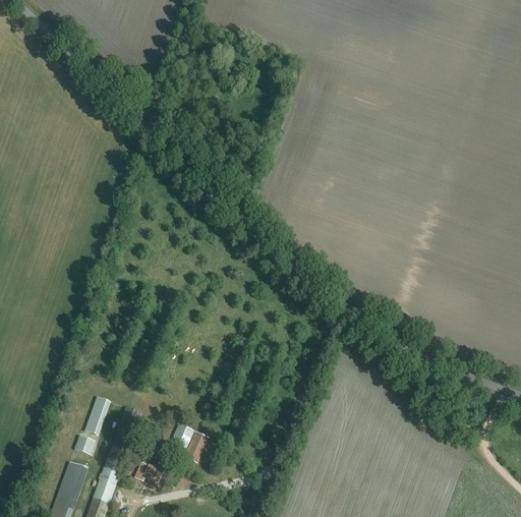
[(99,434),(111,400),(97,395),(85,427),(99,434)]
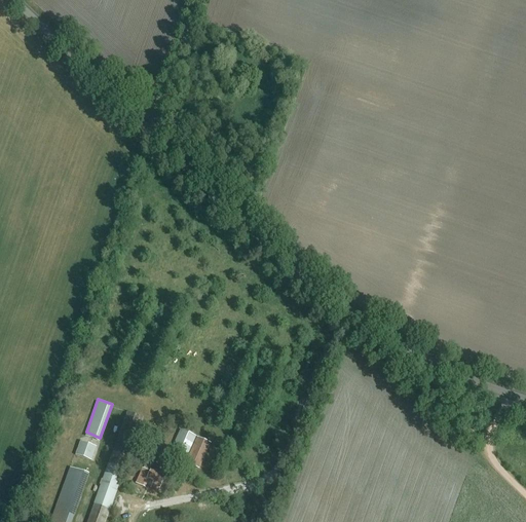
[(84,513),(88,514),(85,521),(104,521),(117,487),(115,486),(117,480),(119,481),(143,415),(126,409),(97,491),(92,489),(84,513)]
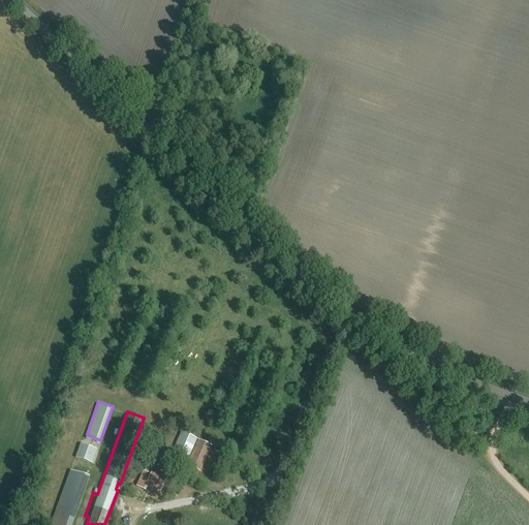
[(186,462),(197,436),(181,429),(169,455),(186,462)]
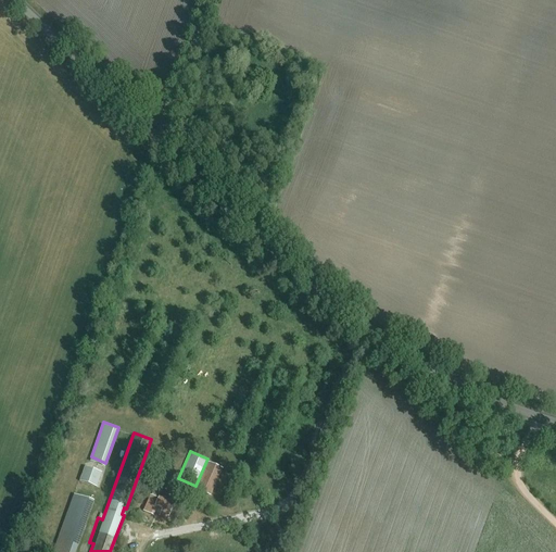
[(197,486),(211,492),(223,465),(209,459),(197,486)]
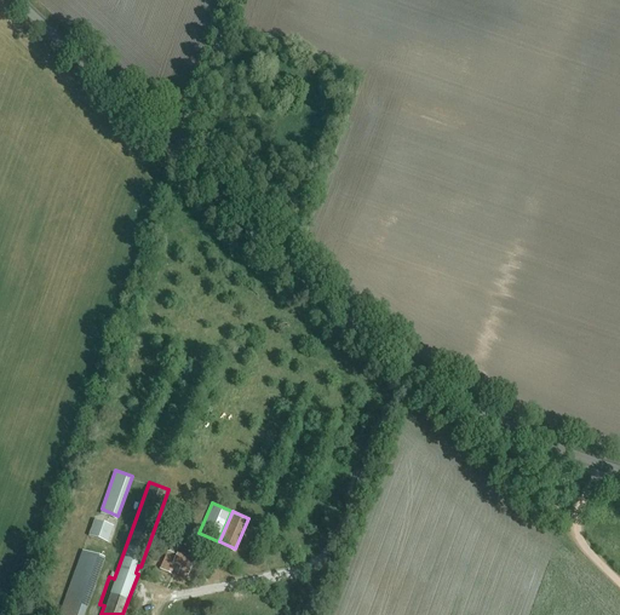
[(108,539),(114,523),(95,516),(89,532),(108,539)]
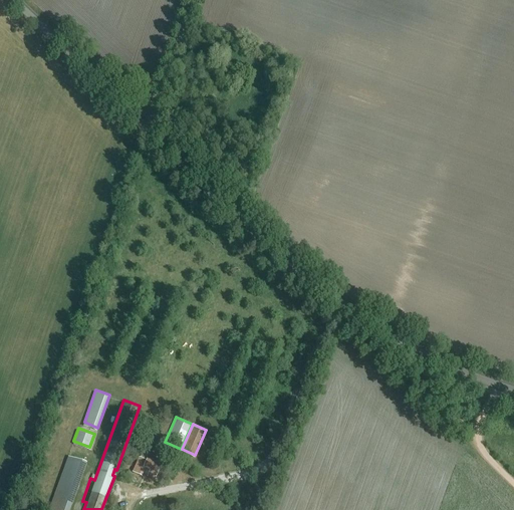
[(68,509),(86,460),(68,453),(48,509),(50,509),(68,509)]
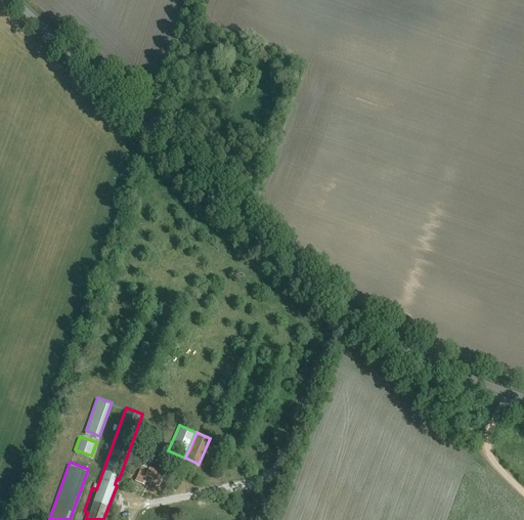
[(148,475),(153,477),(149,483),(157,486),(159,480),(160,481),(165,471),(149,464),(148,466),(142,463),(135,479),(145,483),(148,475)]
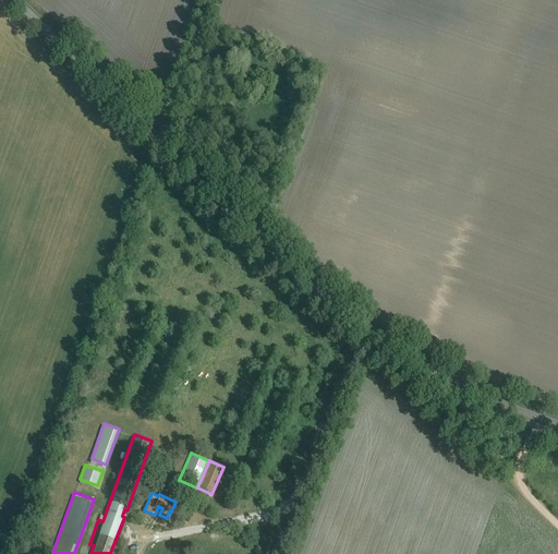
All buildings are outlined.
